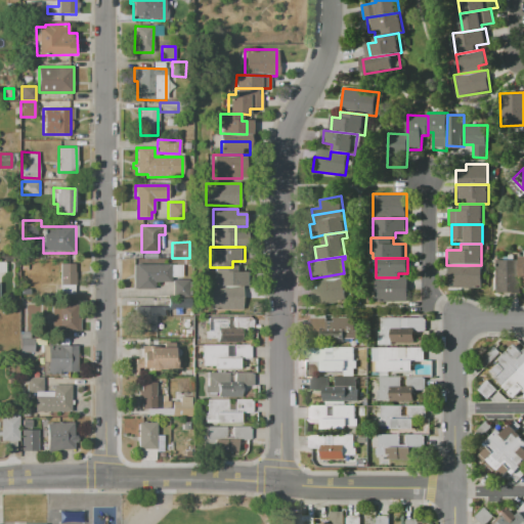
[(497,260),(516,261),(515,279),(520,280),(519,294),(495,292),(497,260)]
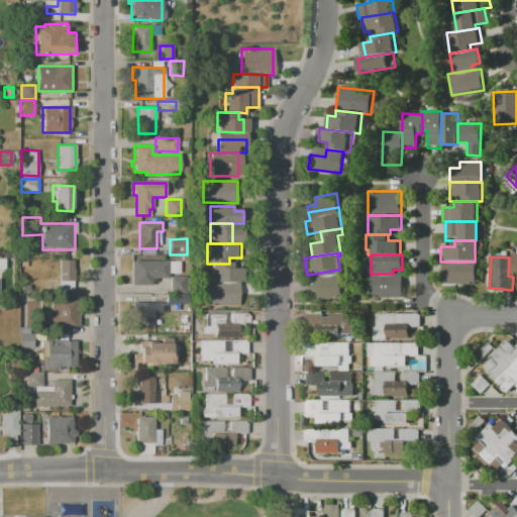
[(60,261),(75,261),(76,283),(60,283),(60,261)]
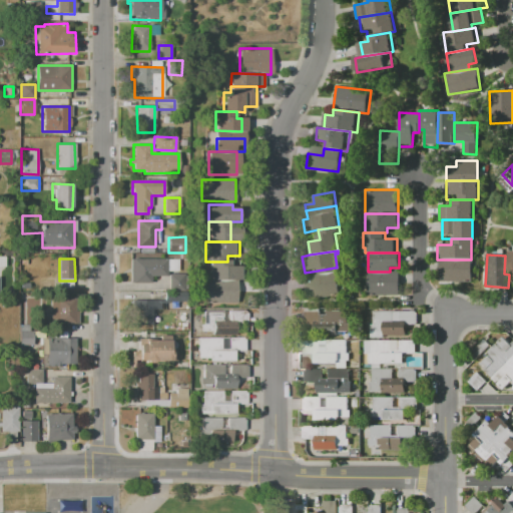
[(130,260),(166,260),(166,277),(151,277),(151,284),(130,284),(130,260)]
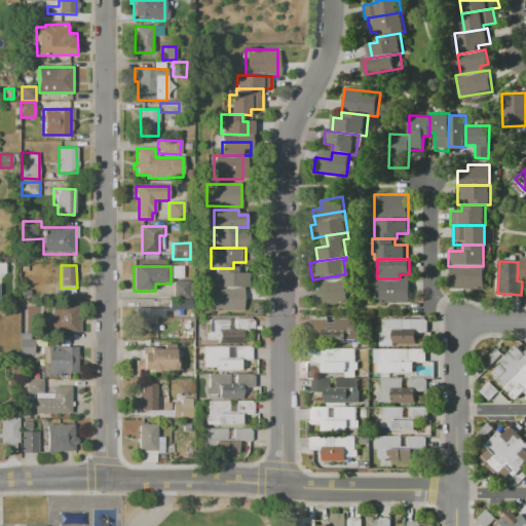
[(483,290),(448,290),(448,266),(483,266),(483,290)]
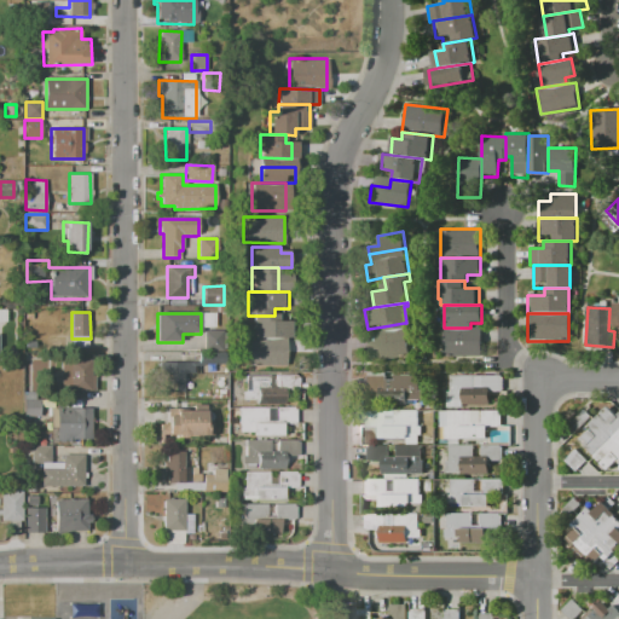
[(296,339),(288,339),(253,339),(253,316),(275,316),(279,316),(279,320),(296,320),(296,339)]
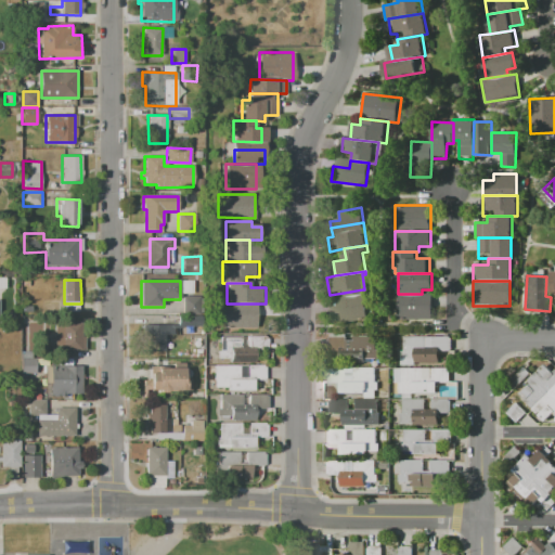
[(344,293),(345,297),(327,300),(330,314),(332,314),(334,325),(366,320),(362,289),(344,293)]
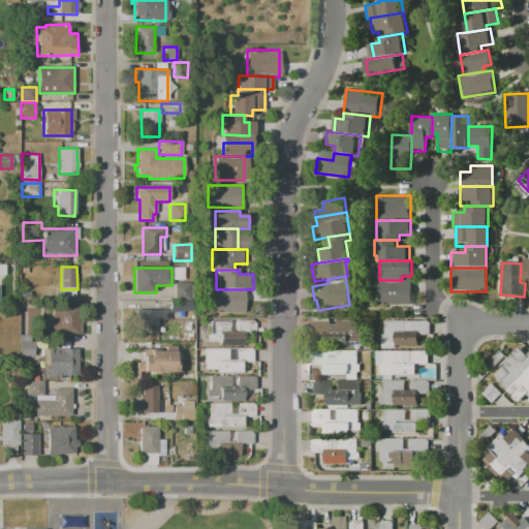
[(379,280),(402,280),(411,280),(411,304),(379,304),(379,280)]
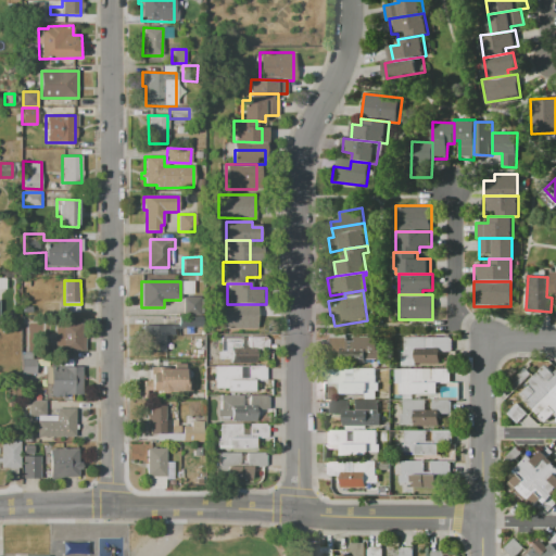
[(184,297),(202,298),(201,316),(182,316),(184,297)]
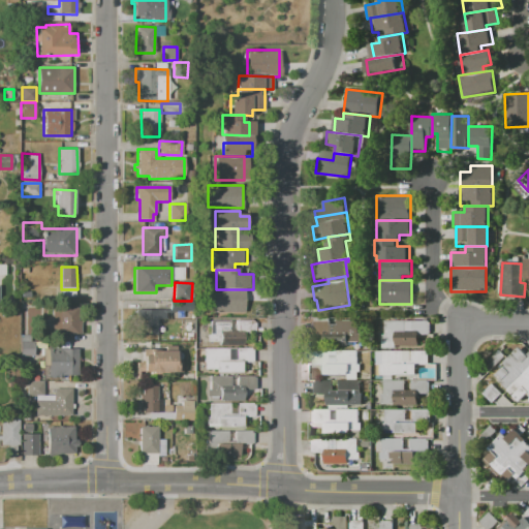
[(246,313),(211,313),(211,289),(216,289),(246,289),(246,313)]
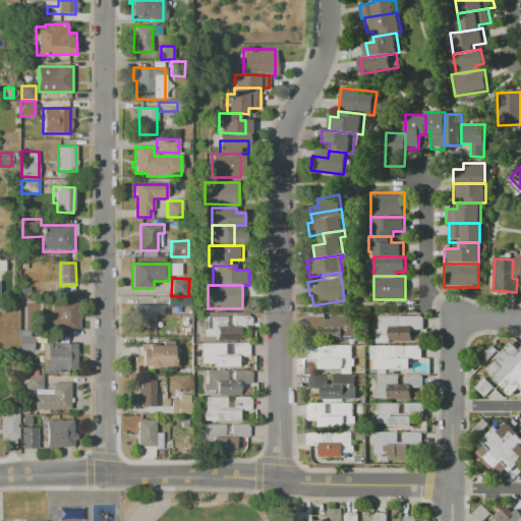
[(167,298),(189,298),(189,307),(167,307),(167,298)]
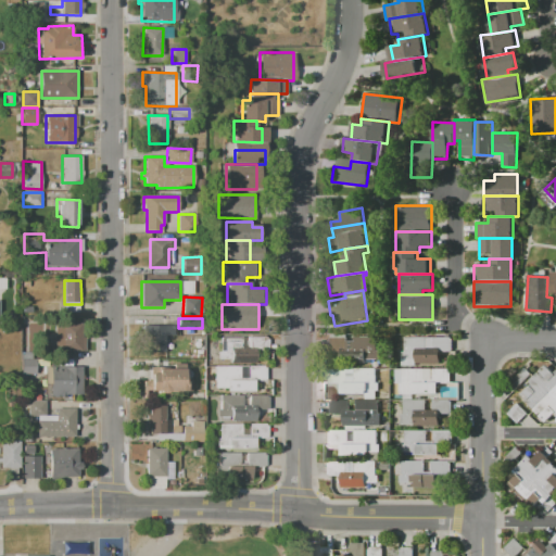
[(54,324),(80,324),(80,338),(86,338),(87,351),(55,352),(54,324)]
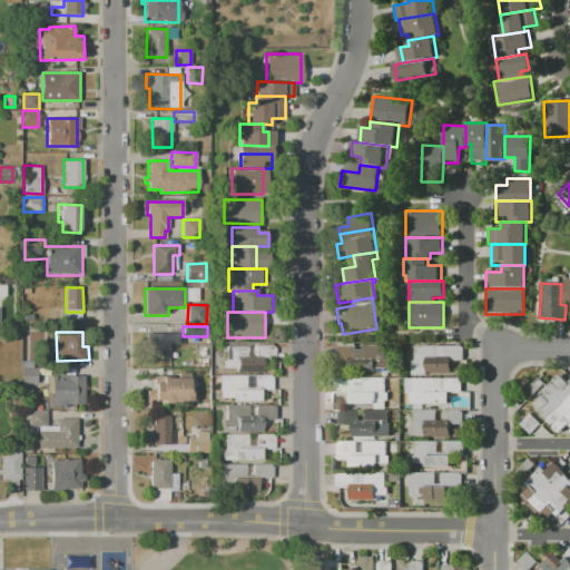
[(147,334),(178,334),(178,343),(169,343),(169,362),(147,362),(147,334)]
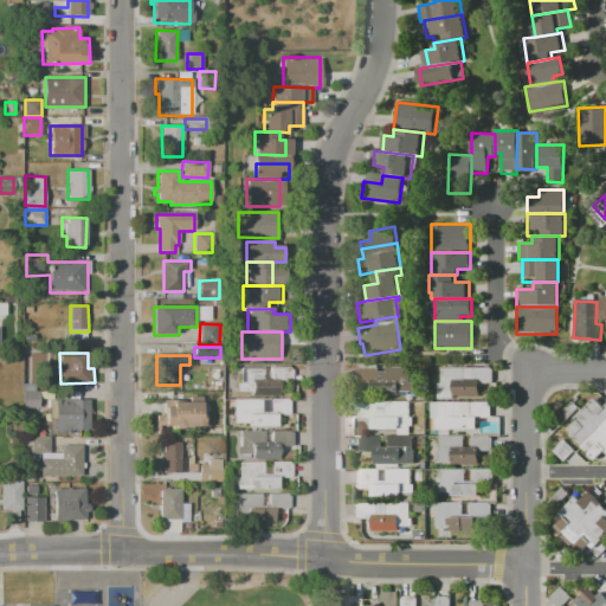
[(440,368),(494,367),(494,384),(479,384),(479,398),(437,398),(437,385),(440,385),(440,368)]
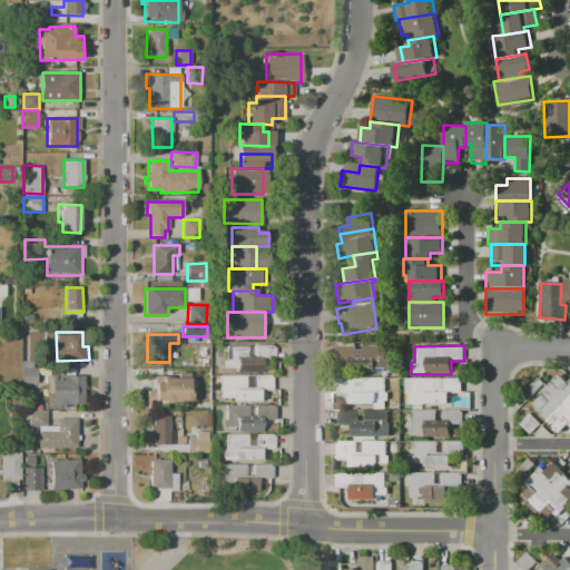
[(225,346),(275,346),(275,361),(263,361),(263,373),(236,373),(236,369),(225,369),(225,346)]
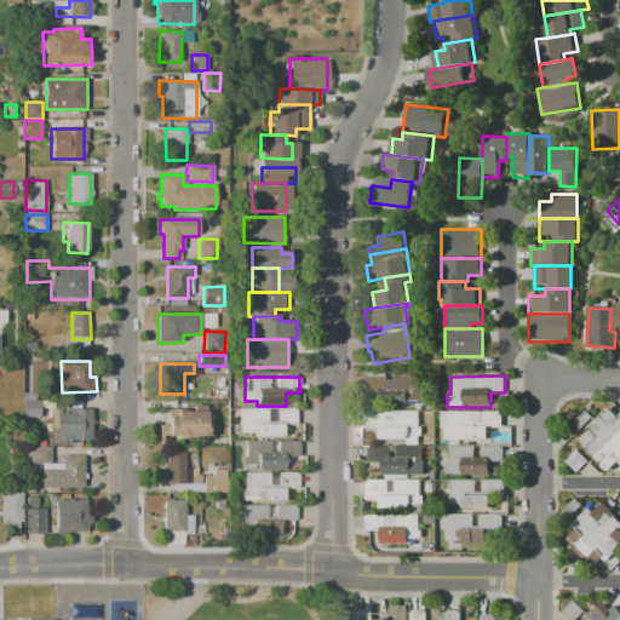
[(363,378),(423,378),(423,403),(408,403),(408,407),(375,406),(375,392),(363,392),(363,378)]
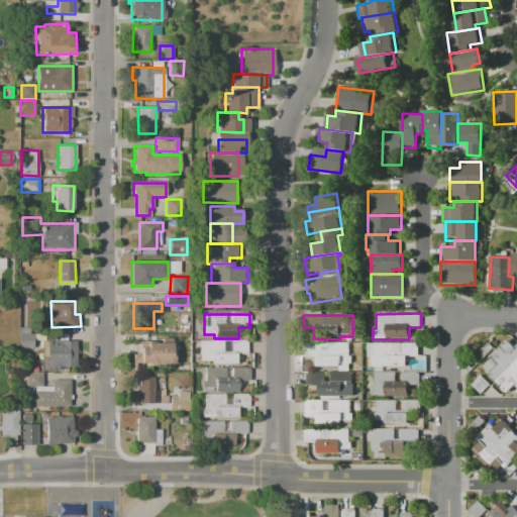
[(20,334),(34,334),(34,337),(34,349),(20,349),(20,334)]
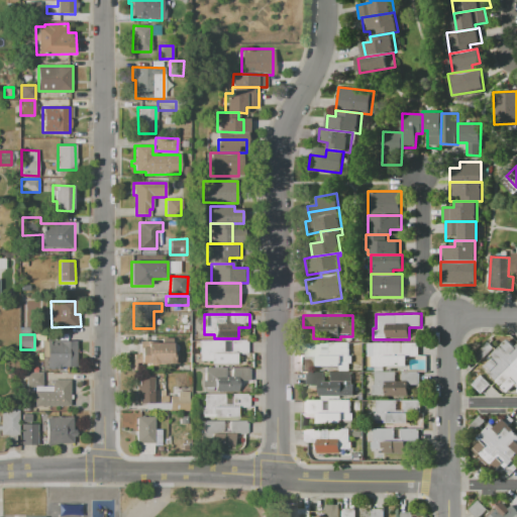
[(483,368),(494,357),(491,354),(507,339),(513,345),(516,341),(516,385),(516,384),(507,393),(483,368)]
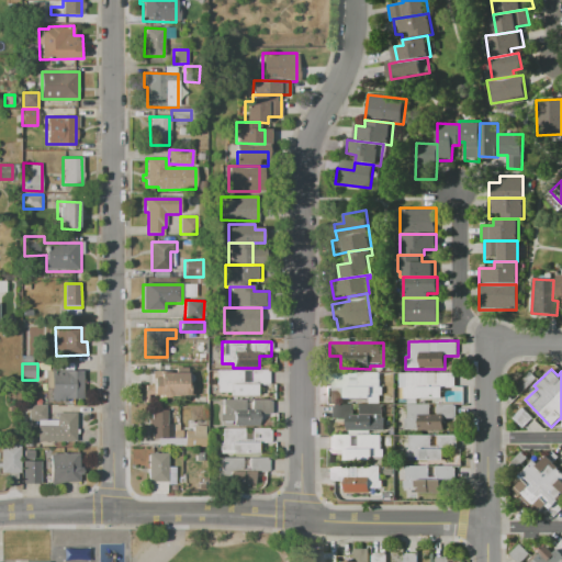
[(54,370),(83,371),(83,401),(76,401),(75,405),(58,405),(58,397),(54,397),(54,370)]
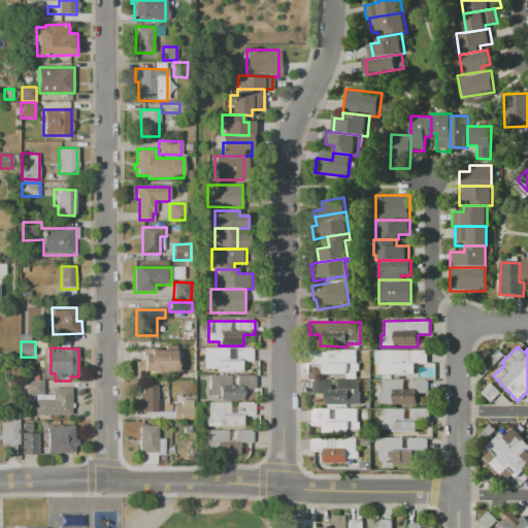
[(203,348),(253,348),(253,362),(242,362),(242,372),(217,372),(217,369),(203,369),(203,348)]
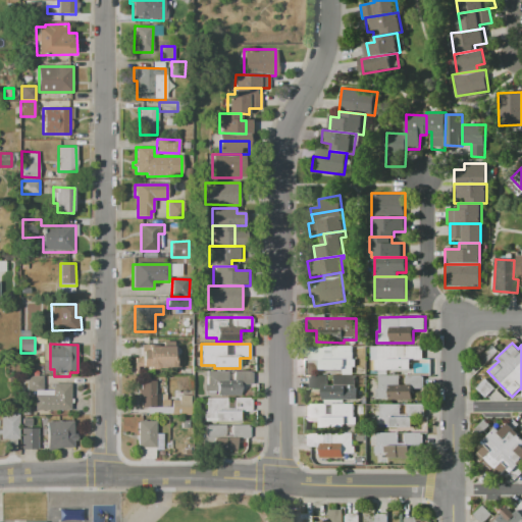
[(150,347),(175,348),(175,356),(179,356),(179,371),(138,370),(138,375),(133,374),(134,357),(143,358),(143,351),(150,351),(150,347)]
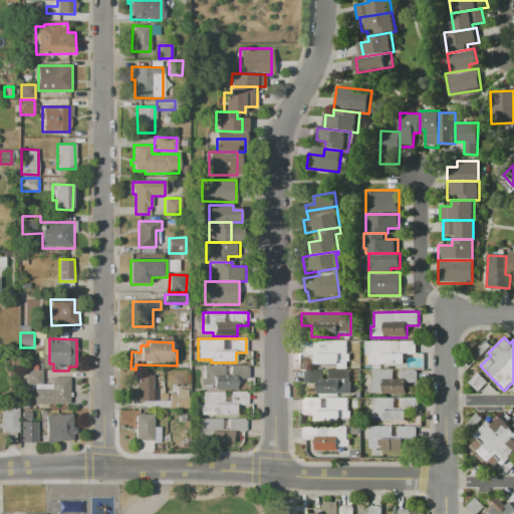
[(302,341),(347,342),(347,360),(349,360),(349,365),(315,365),(315,362),(298,362),(298,354),(302,354),(302,341)]
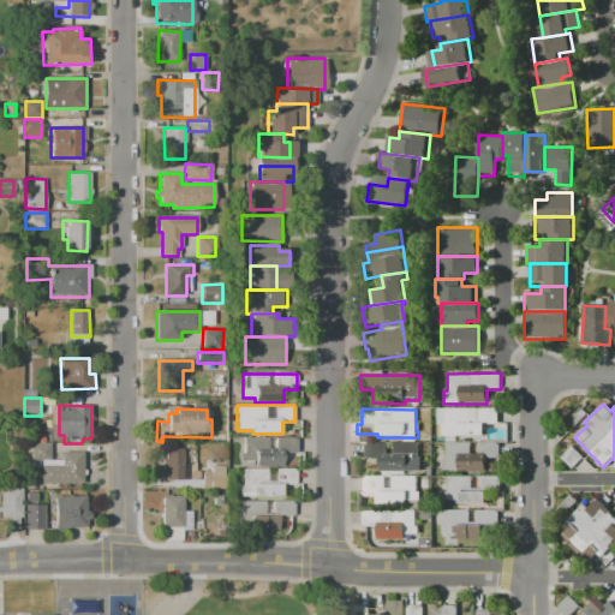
[(436,410),(499,408),(499,423),(485,423),(485,436),(442,436),(442,425),(436,425),(436,410)]
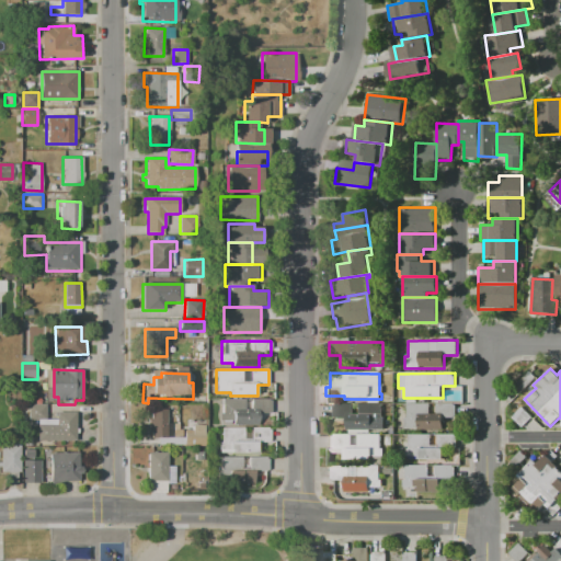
[(221,399),(244,399),(244,410),(251,410),(251,399),(271,400),(271,413),(259,413),(259,425),(232,424),(232,421),(219,421),(219,412),(221,412),(221,399)]
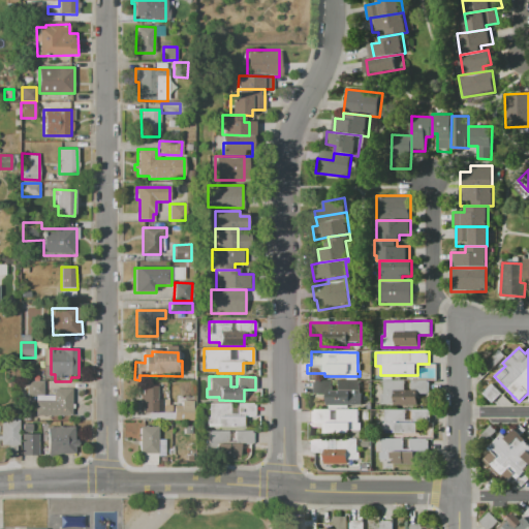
[(383,381),(405,381),(405,389),(411,389),(411,380),(430,380),(430,395),(417,395),(417,406),(381,406),(381,395),(383,395),(383,381)]
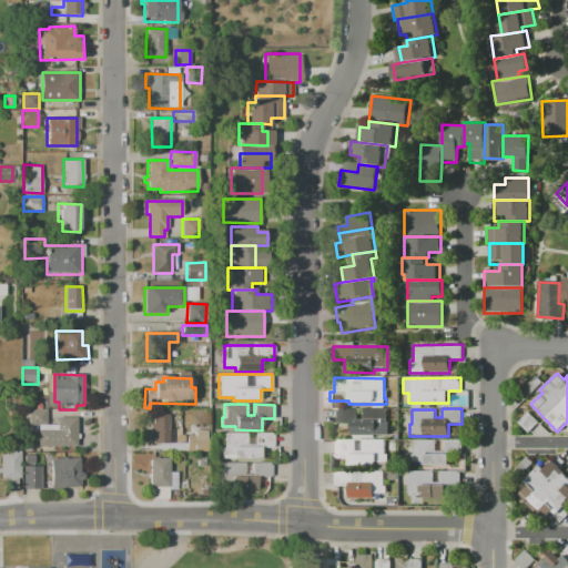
[(29,409),(47,409),(47,414),(47,425),(29,425),(29,409)]
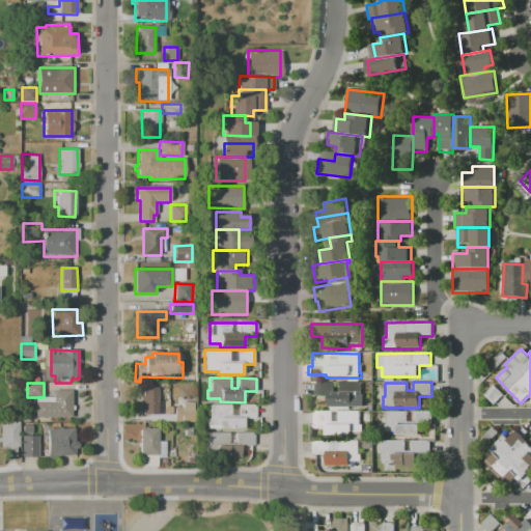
[(316,383),(361,384),(361,395),(364,395),(363,409),(327,408),(328,399),(316,398),(316,383)]
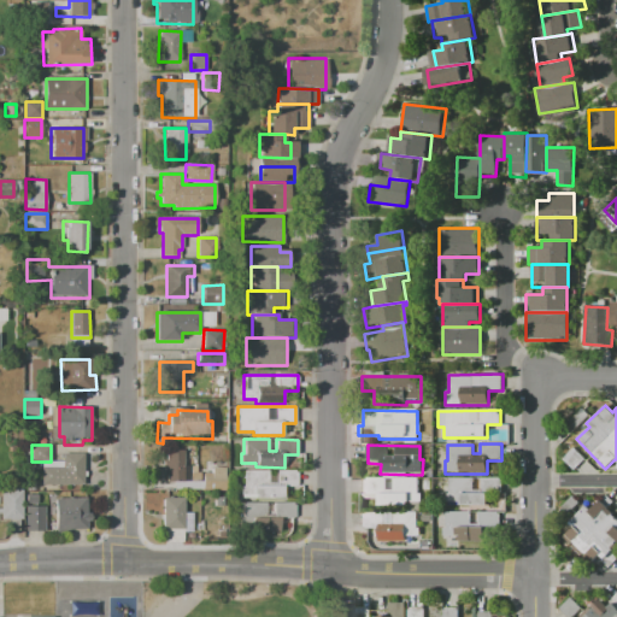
[(562,459),(573,448),(583,459),(573,470),(562,459)]
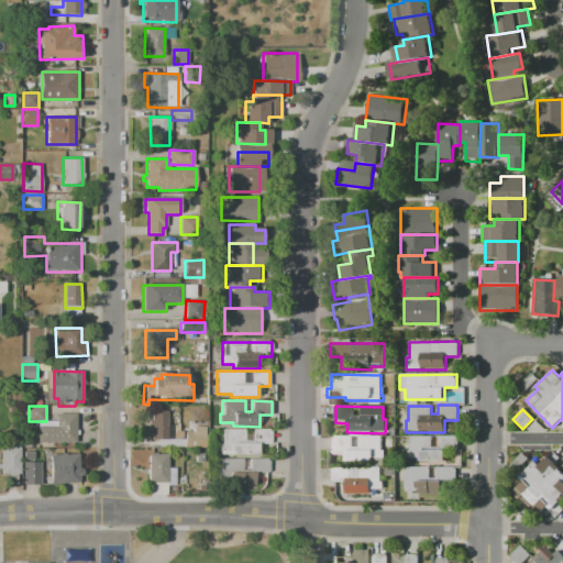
[(152,410),(167,410),(167,426),(172,426),(172,439),(177,439),(177,448),(158,446),(158,439),(152,439),(152,434),(148,434),(148,421),(152,421),(152,410)]
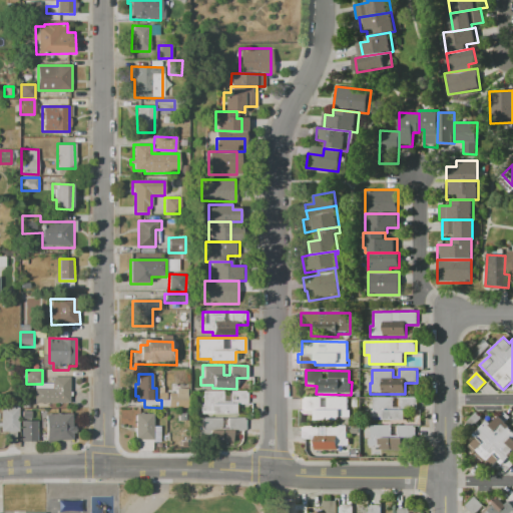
[(35,389),(52,389),(52,378),(69,378),(69,404),(34,404),(35,389)]
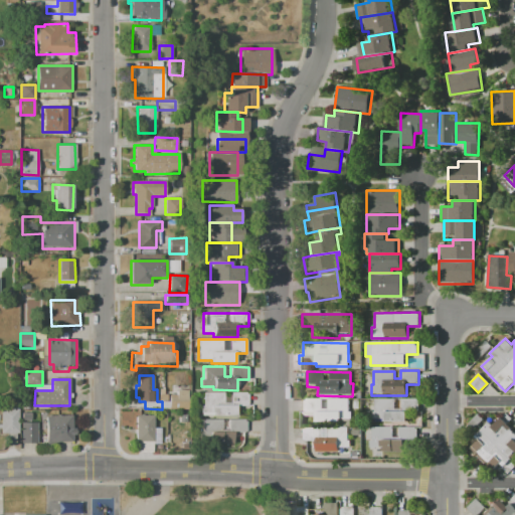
[(170,395),(176,395),(176,390),(188,390),(188,407),(170,407),(170,395)]
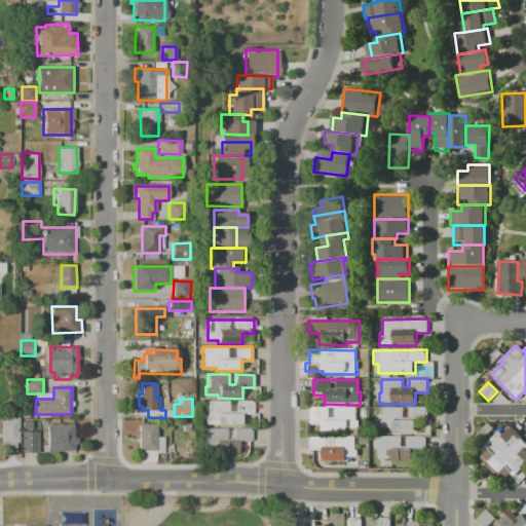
[(207,401),(250,401),(251,414),(242,415),(242,424),(218,425),(218,421),(204,421),(204,415),(208,415),(207,401)]
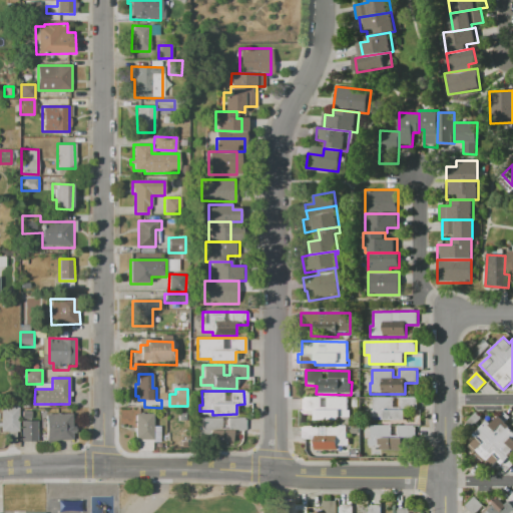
[(303,398),(348,399),(348,412),(350,412),(350,422),(315,421),(315,415),(303,415),(303,398)]
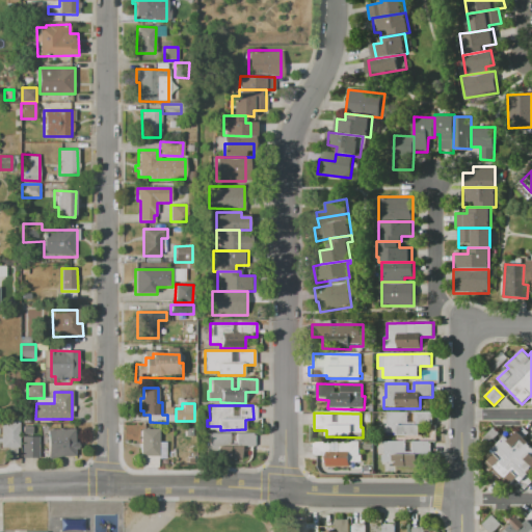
[(387,413),(433,413),(433,426),(423,426),(423,437),(379,437),(379,426),(387,426),(387,413)]
